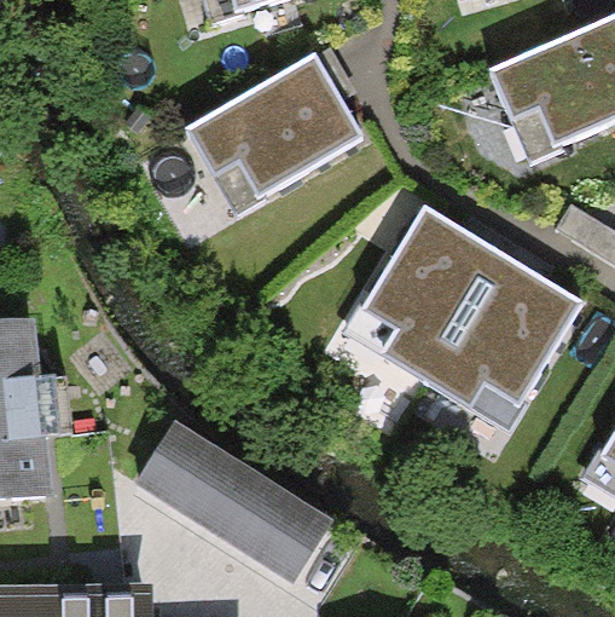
[(202,0),(208,18),(270,0),(202,0)]
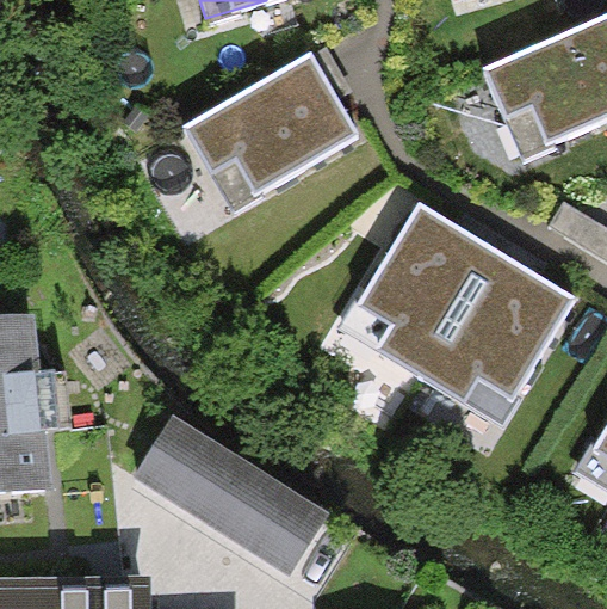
[(606,12),(479,65),(515,152),(606,114),(606,12)]
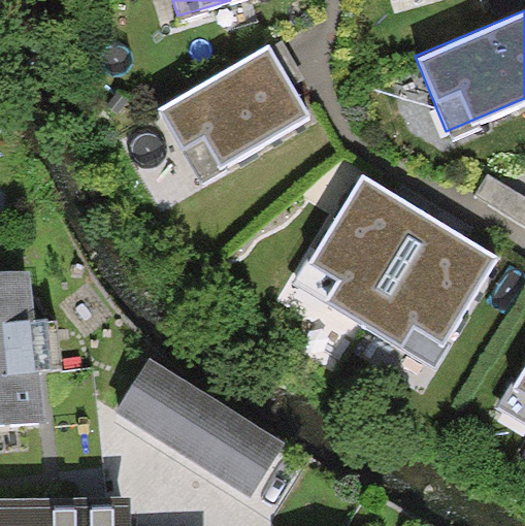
[(266,44),(159,108),(200,177),(308,113),(266,44)]
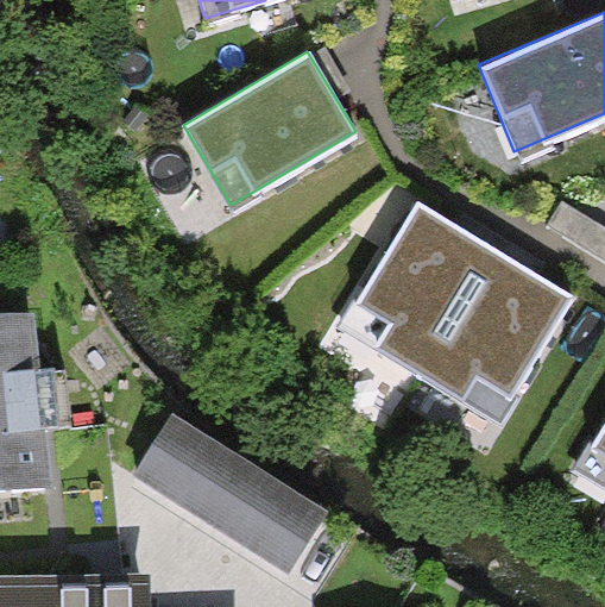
[(442,221),(414,205),(339,332),(496,424),(571,296),(523,269),(442,221)]
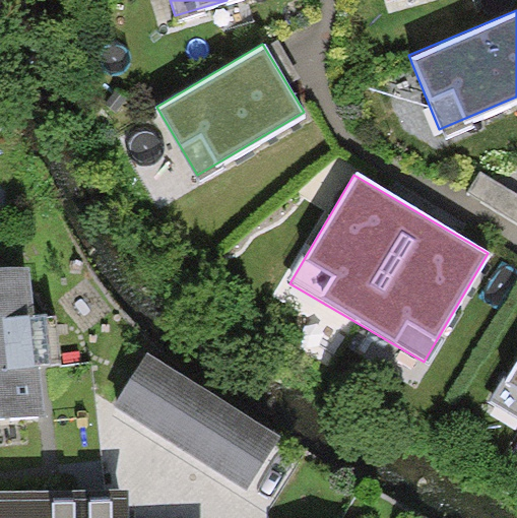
[(31,275),(0,278),(0,427),(44,424),(31,275)]
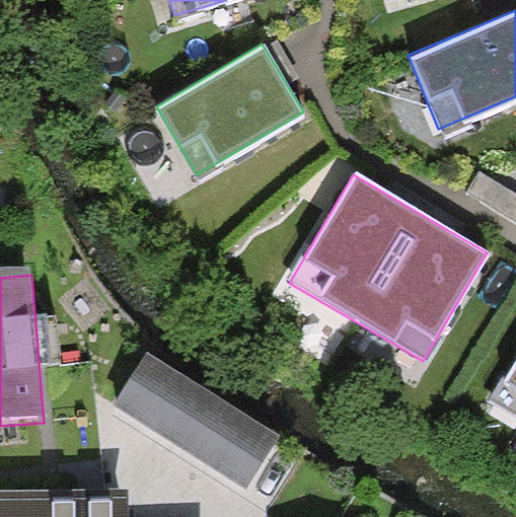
[(515,358),(488,405),(515,422),(515,358)]
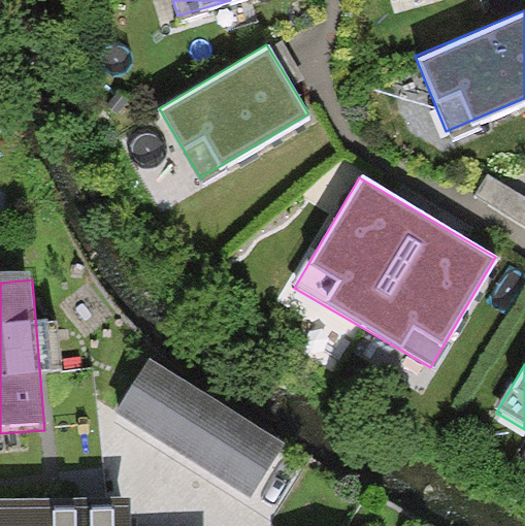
[(279,452),(149,368),(116,419),(245,503),(279,452)]
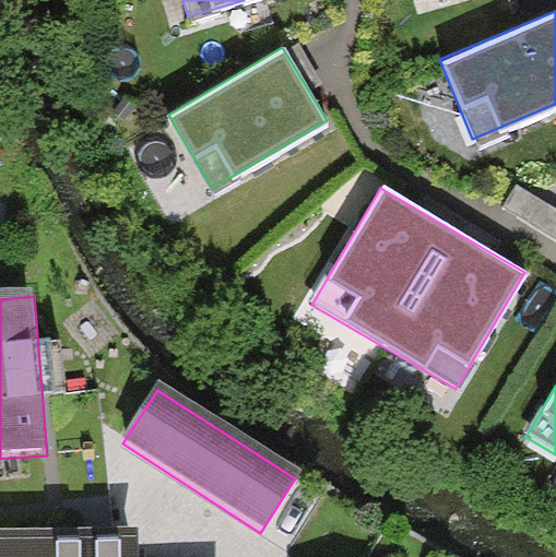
[(137,556),(138,537),(0,536),(0,556),(137,556)]
